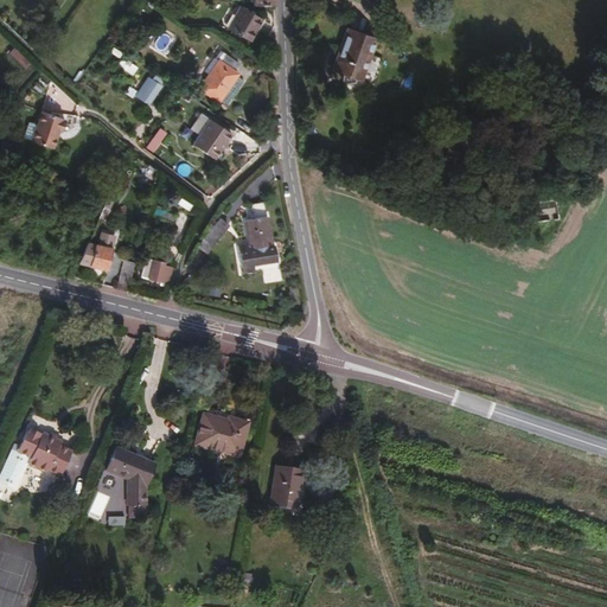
[(261,19),(240,6),(228,26),(257,26),(261,19)]
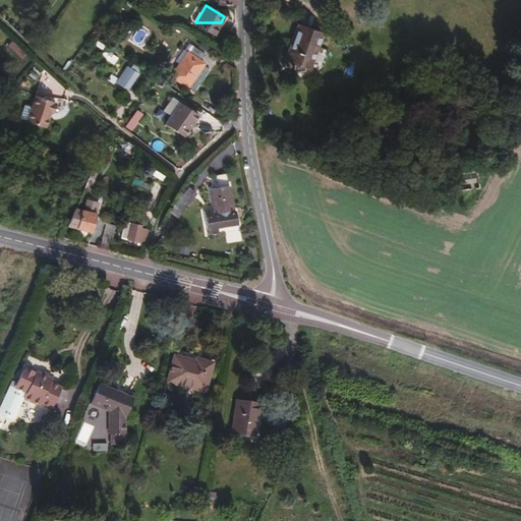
[(214,34),(221,22),(195,22),(195,23),(214,34)]
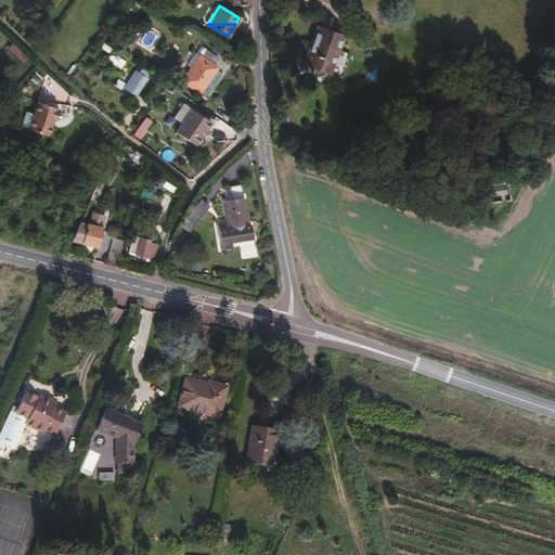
[(331,79),(343,39),(315,31),(304,71),(313,74),(312,78),(313,84),(324,81),(324,78),(331,79)]
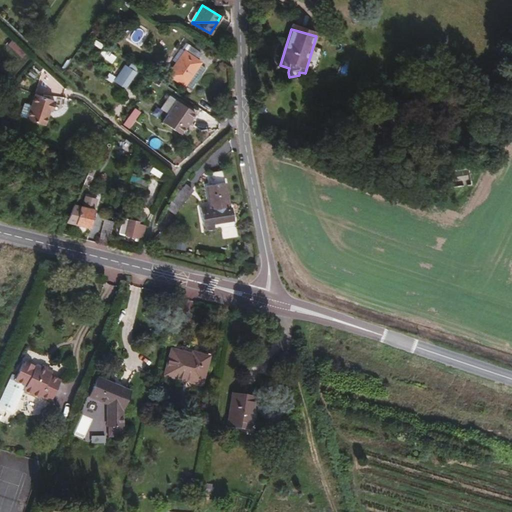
[(218,56),(223,48),(206,38),(202,46),(218,56)]
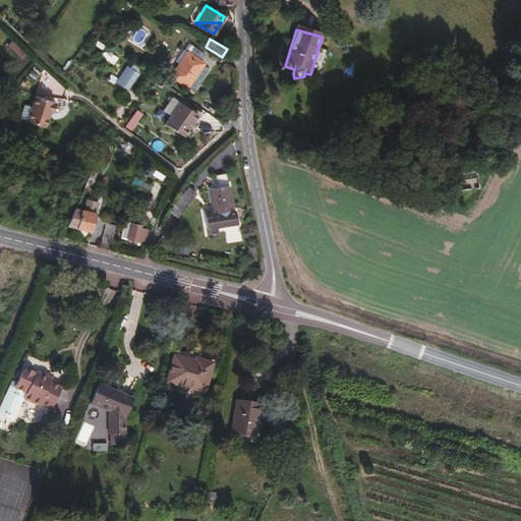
[(187,87),(205,62),(200,59),(205,53),(193,46),(189,52),(188,51),(171,75),(187,87)]
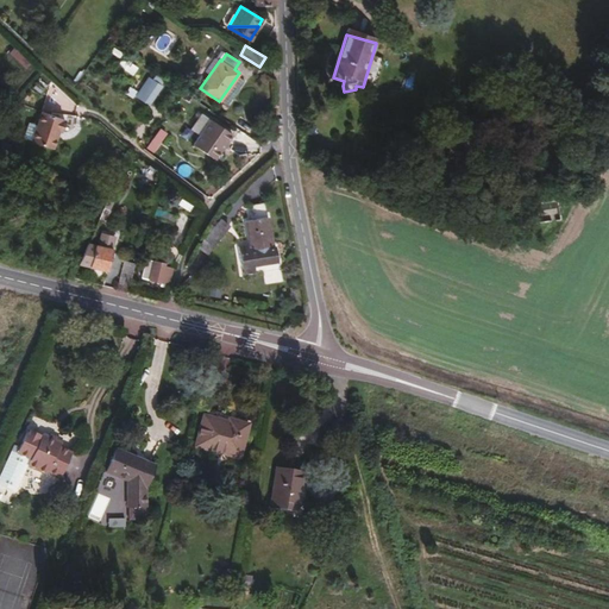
[(149,104),(161,86),(149,79),(137,96),(149,104)]
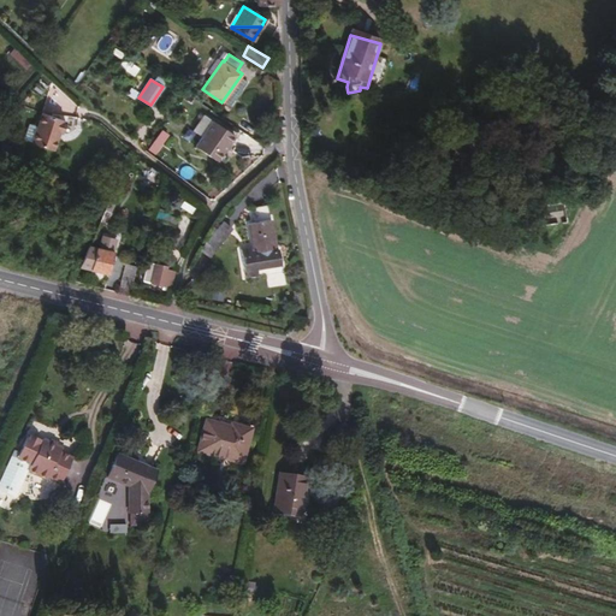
[(61,132),(65,122),(63,120),(63,119),(41,111),(29,142),(52,149),(58,131),(61,132)]
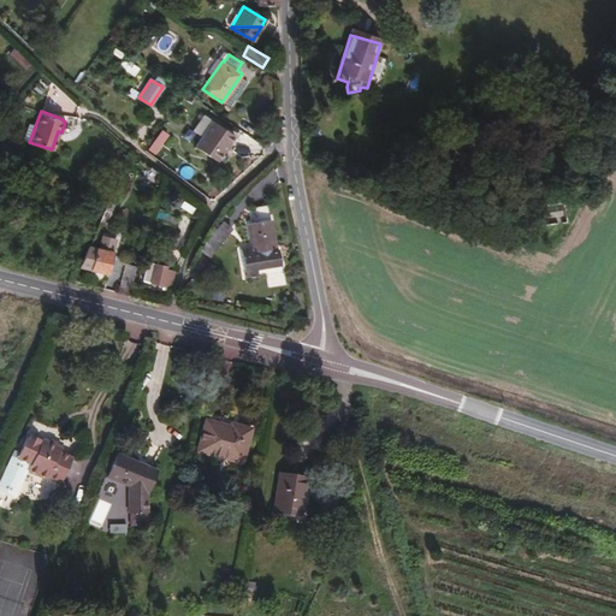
[(215,161),(234,134),(213,120),(195,147),(215,161)]
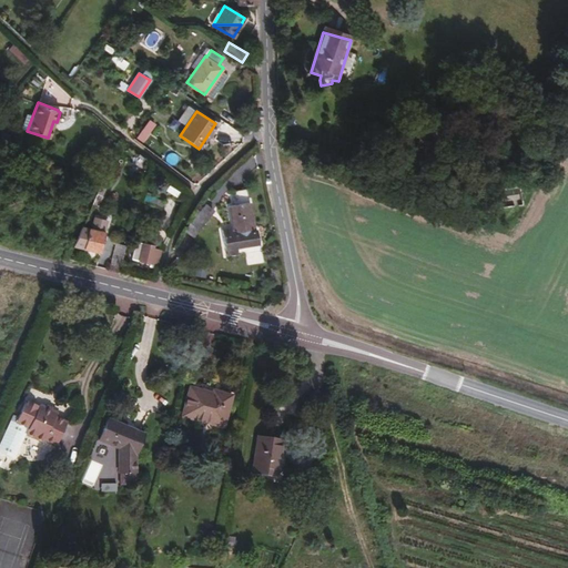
[(143,142),(154,124),(149,120),(137,138),(143,142)]
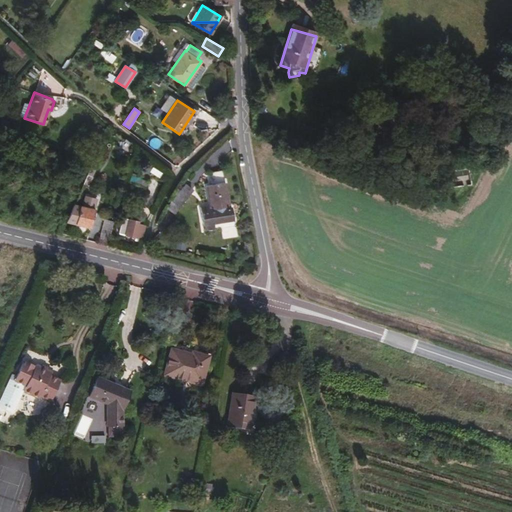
[(466,196),(476,172),(437,159),(427,181),(466,196)]
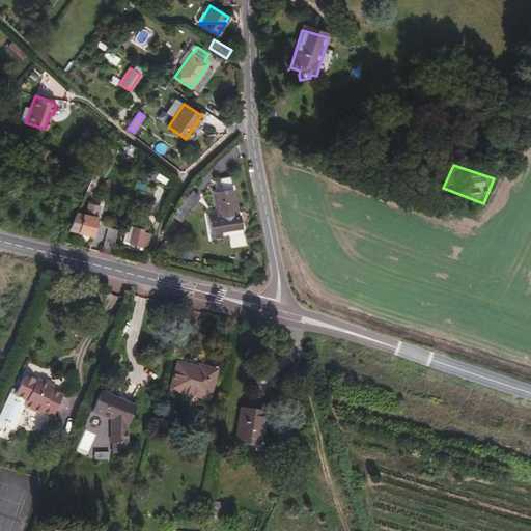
[(232,190),(230,177),(218,178),(220,191),(232,190)]
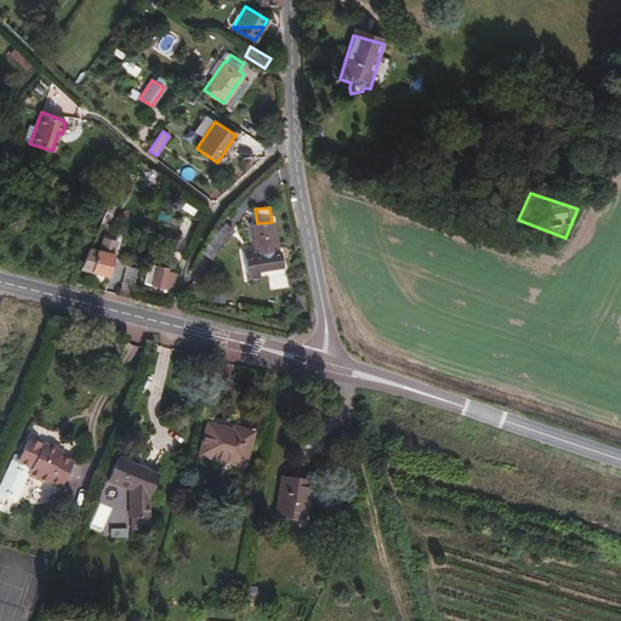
[(245,220),(244,217),(245,215),(238,209),(220,232),(227,238),(239,223),(241,224),(245,220)]
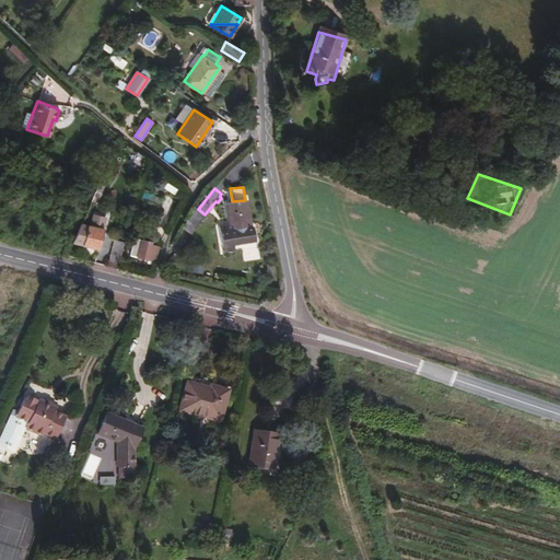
[(97,203),(102,194),(96,190),(91,201),(97,203)]
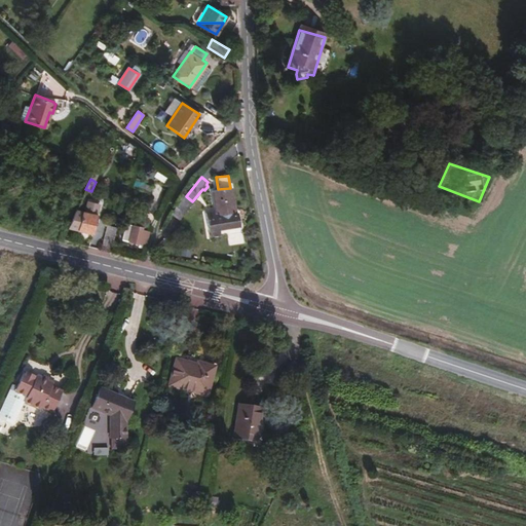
[(152,187),(135,180),(132,187),(149,193),(152,187)]
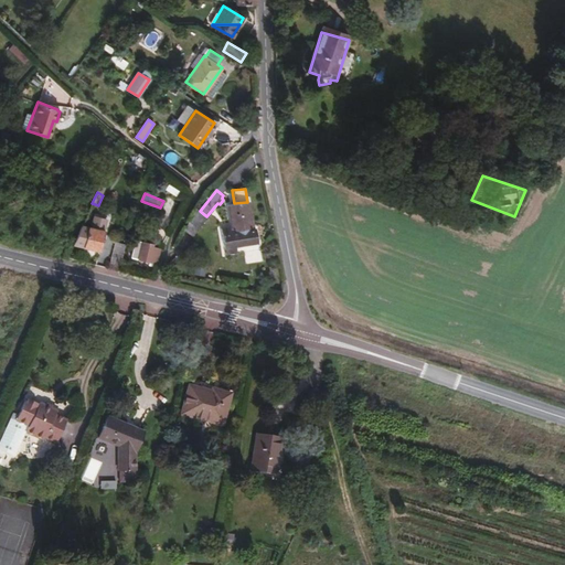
[(252,230),(247,202),(234,203),(227,204),(232,232),(252,230)]
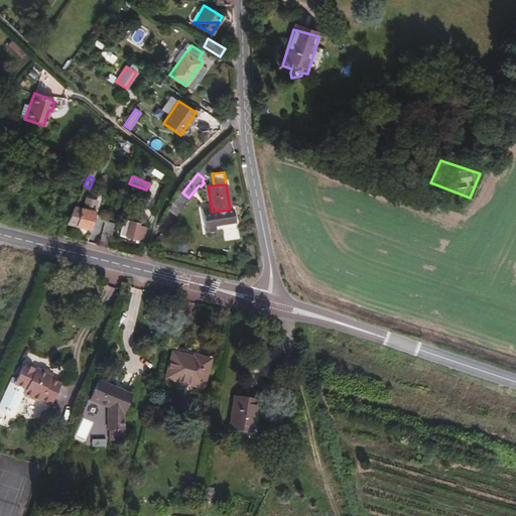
[(91,228),(95,212),(75,207),(68,223),(91,228)]
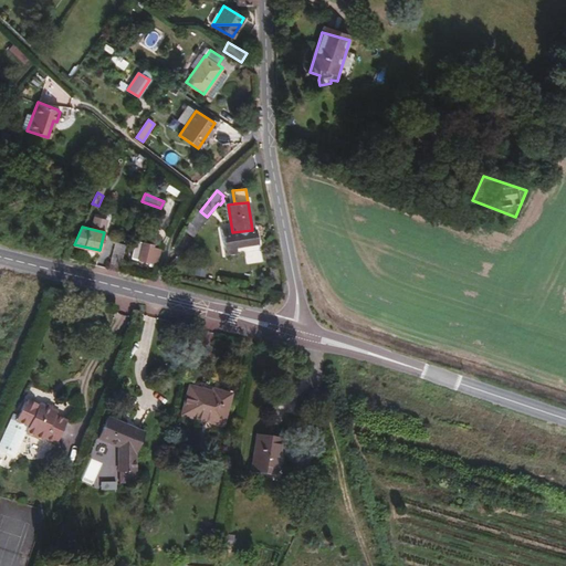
[(118,271),(126,241),(117,239),(109,269),(118,271)]
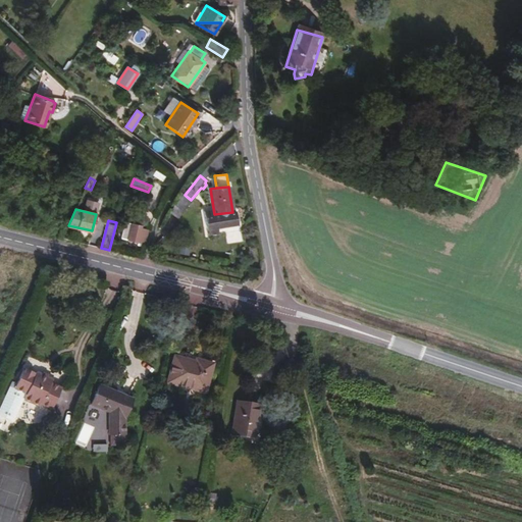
[(145,243),(148,230),(132,226),(133,224),(125,222),(124,224),(121,238),(138,242),(145,243)]
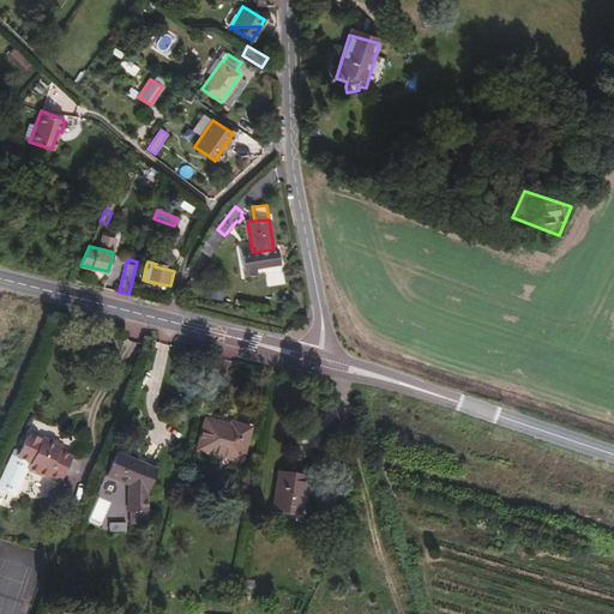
[(235,459),(240,443),(246,445),(250,431),(238,427),(235,429),(206,421),(197,453),(211,457),(214,452),(235,459)]
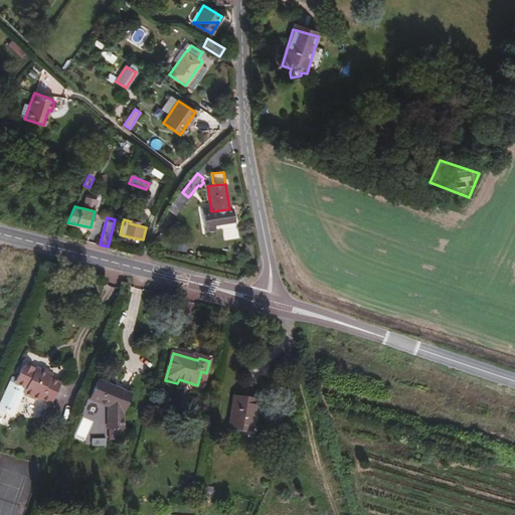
[(49,407),(59,384),(49,380),(51,376),(18,363),(0,409),(0,411),(13,416),(21,396),(49,407)]
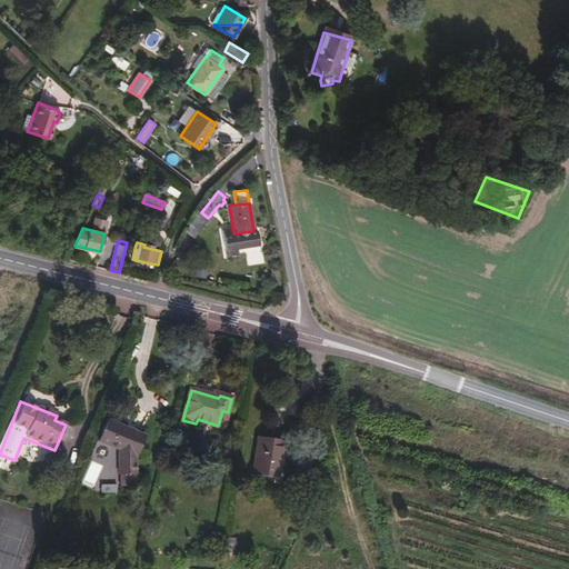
[(136,455),(146,435),(111,420),(101,442),(119,448),(121,472),(136,472),(136,455)]
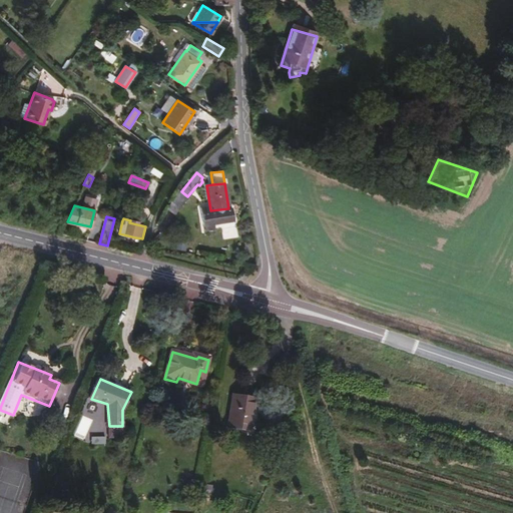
[(248,431),(253,399),(231,396),(226,427),(248,431)]
